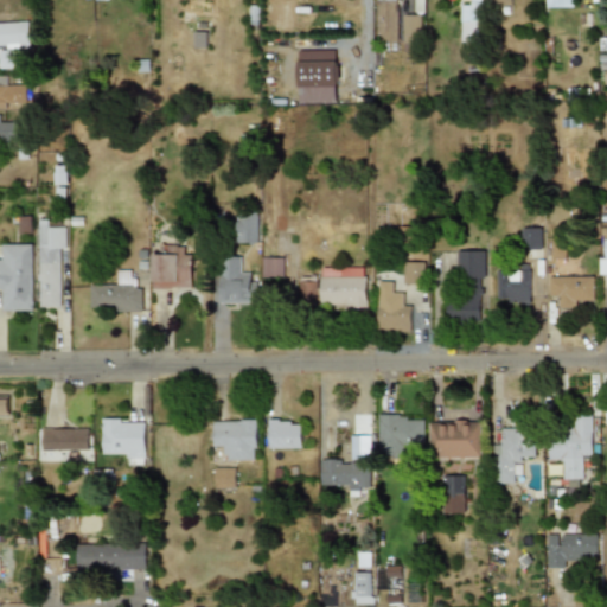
[(376,0),(376,42),(397,42),(397,0),(376,0)]
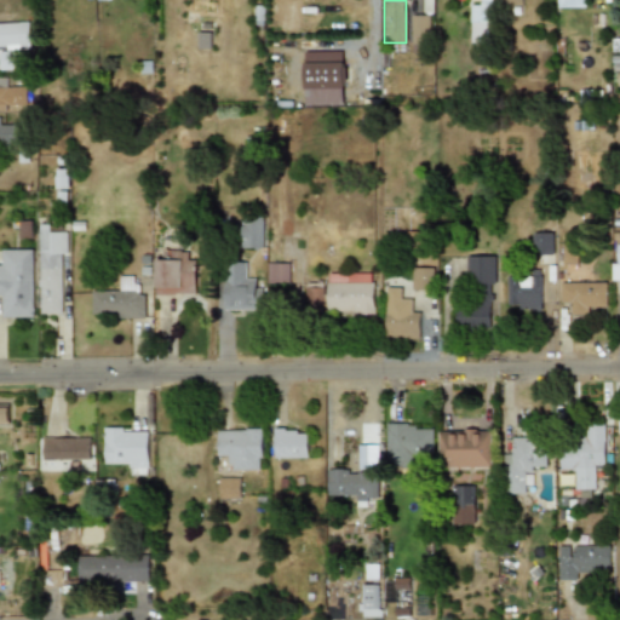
[(470,4),(470,42),(491,42),(491,0),(482,0),(482,4),(470,4)]
